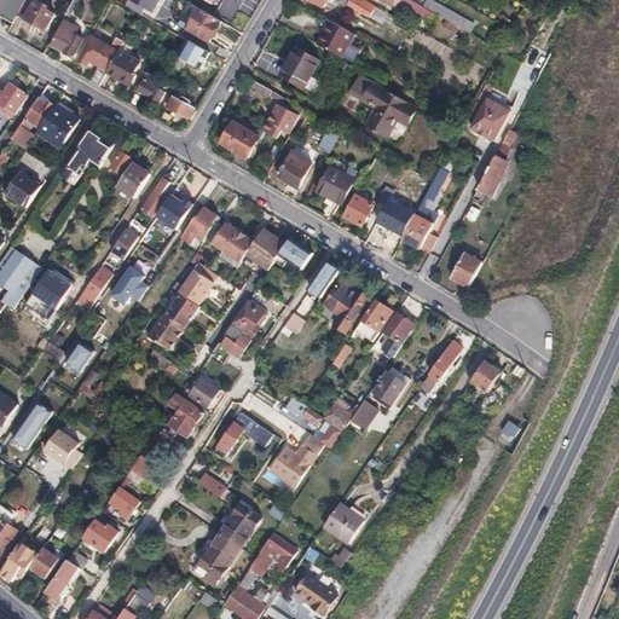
[(0,0),(0,15),(13,22),(18,15),(25,0),(0,0)]
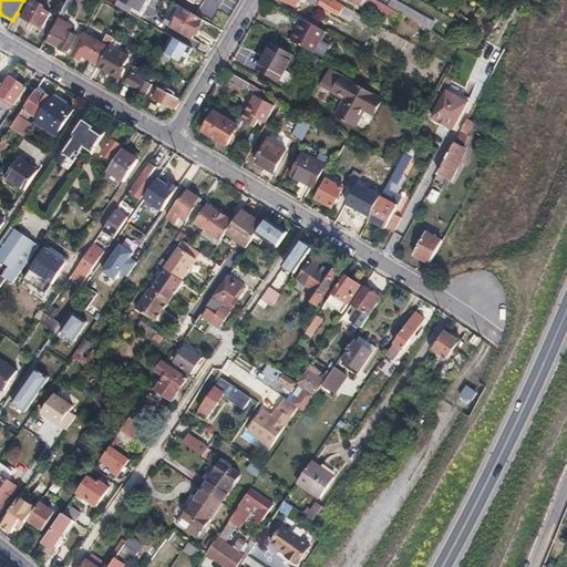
[(31,0),(23,0),(17,13),(42,29),(50,14),(42,10),(43,7),(32,0),(31,0),(32,0),(31,0)]
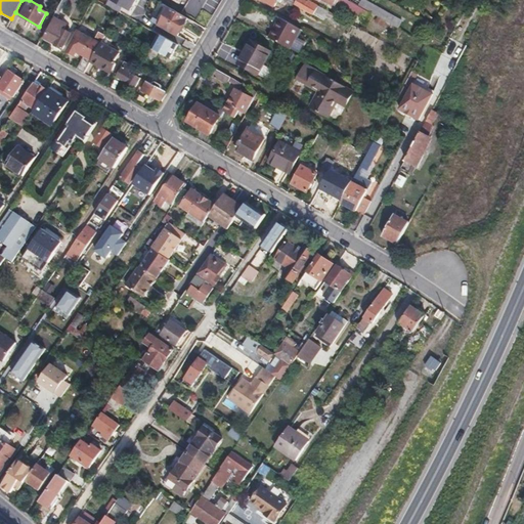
[(110,0),(106,5),(120,12),(123,7),(130,10),(135,0),(110,0)]
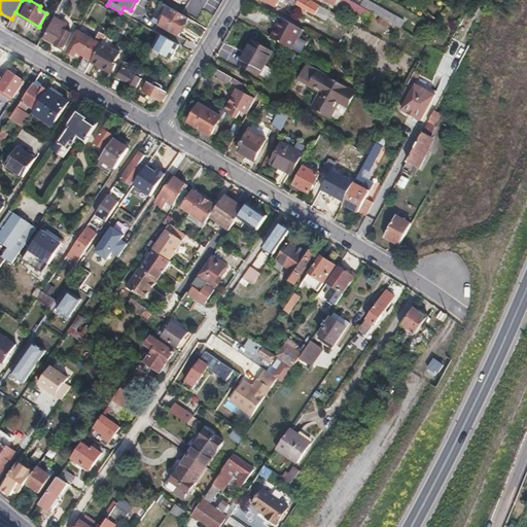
[(325,20),(329,10),(320,5),(319,8),(305,0),(297,0),(296,3),(325,20)]
